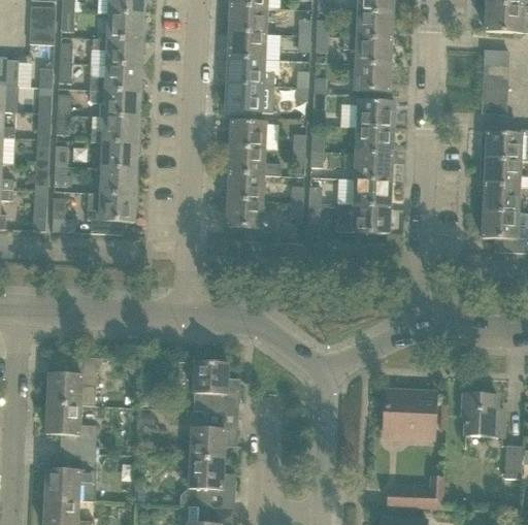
[(62,0),(61,10),(74,11),(74,0),(62,0)]
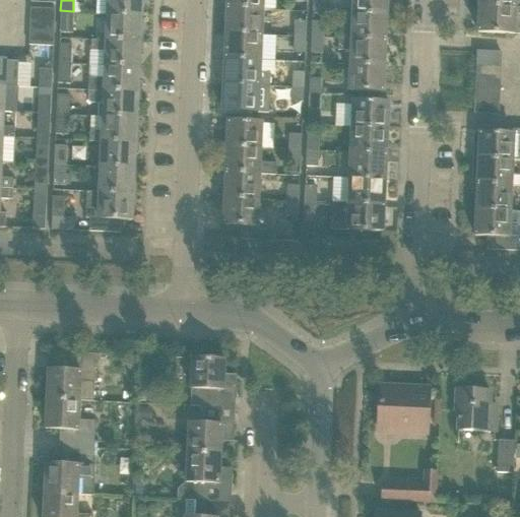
[(108,0),(108,14),(140,15),(141,0),(108,0)]
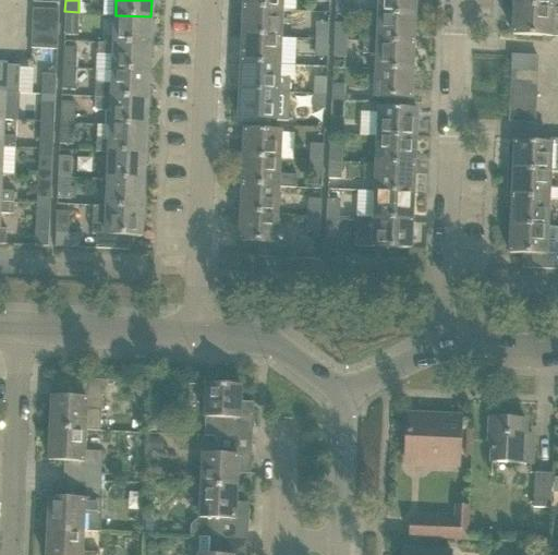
[(378,0),(378,12),(415,14),(415,0),(378,0)]
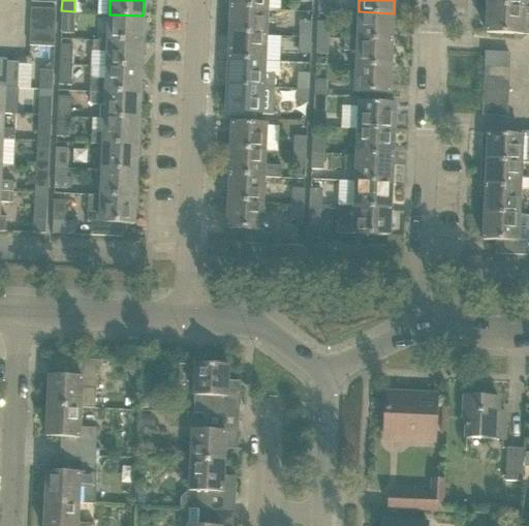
[(528,5),(524,6),(487,4),(486,30),(528,32),(528,5)]
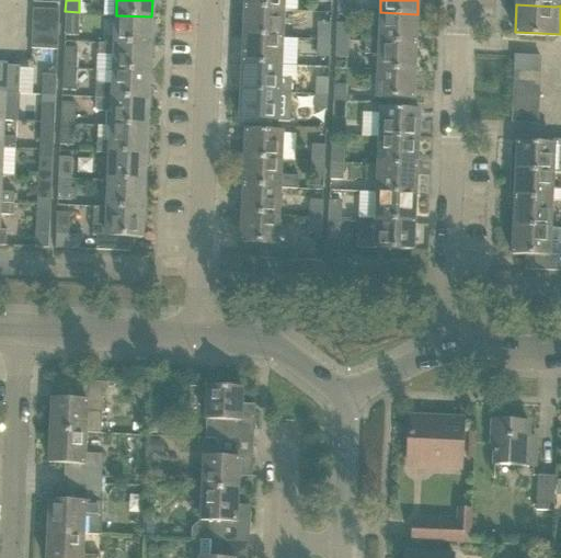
[(244,6),(243,33),(282,35),(284,8),(244,6)]
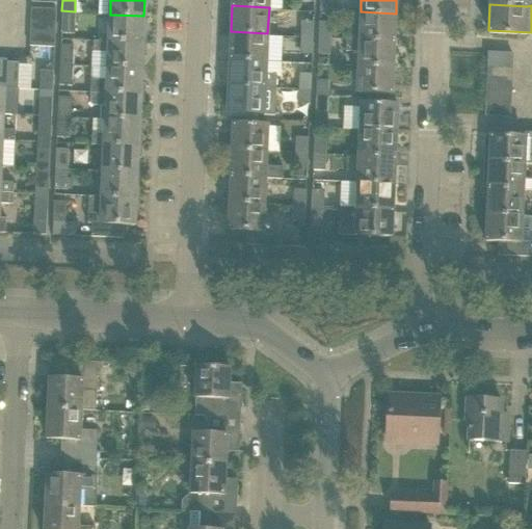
[(31,6),(30,18),(55,20),(56,7),(31,6)]
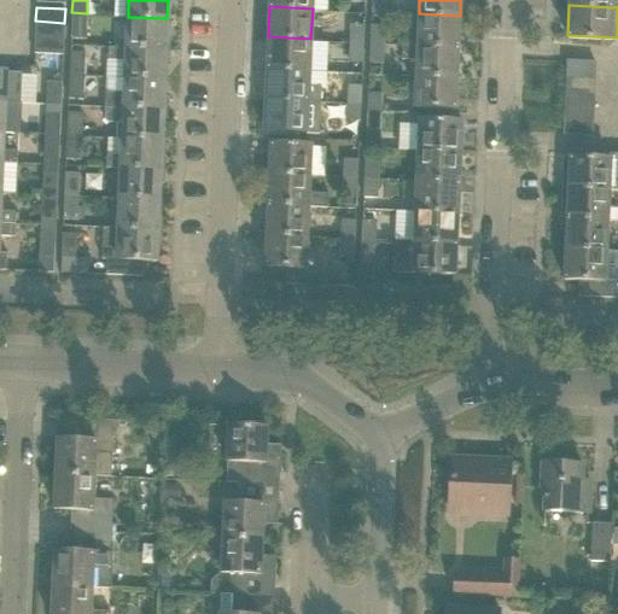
[(87,13),(71,12),(71,35),(86,36),(87,13)]
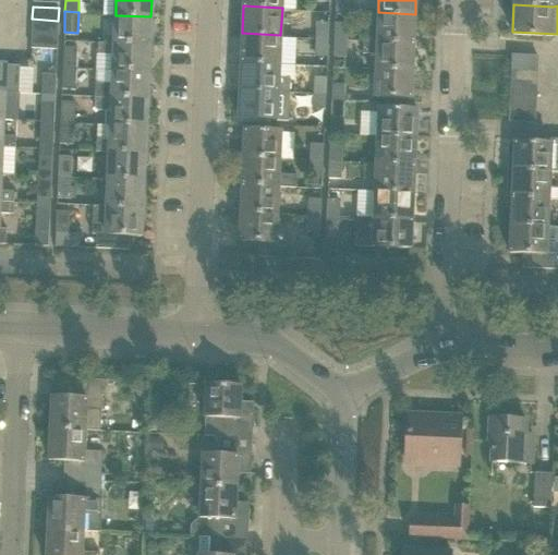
[(378,12),(377,39),(414,41),(415,14),(378,12)]
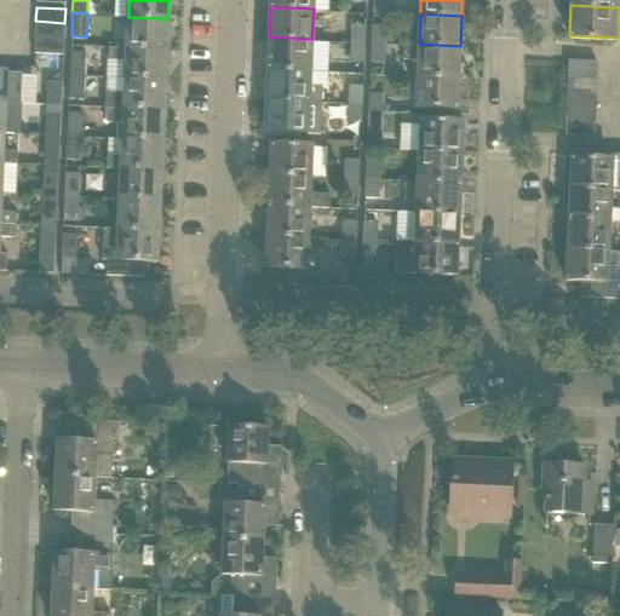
[(128,17),(127,46),(166,49),(167,18),(128,17)]
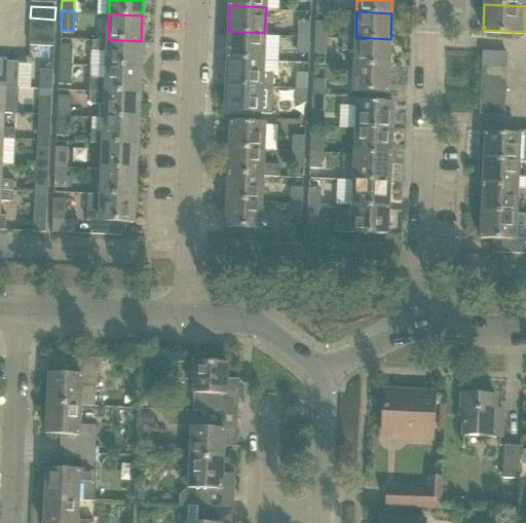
[(30,17),(29,30),(54,32),(54,20),(30,17)]
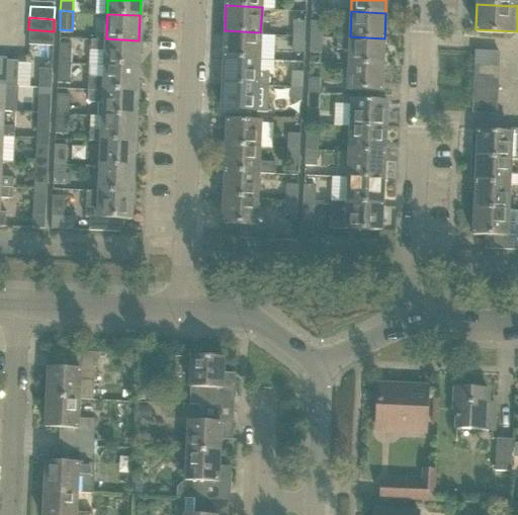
[(293,34),(305,34),(306,19),(294,19),(293,34)]
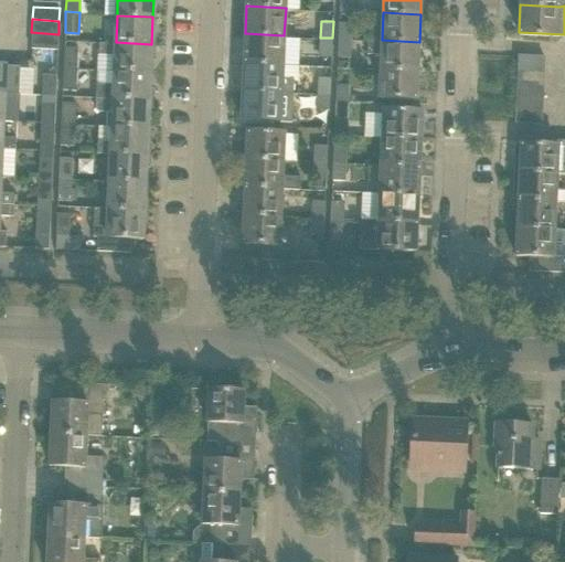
[(340,21),(339,39),(351,39),(352,22),(340,21)]
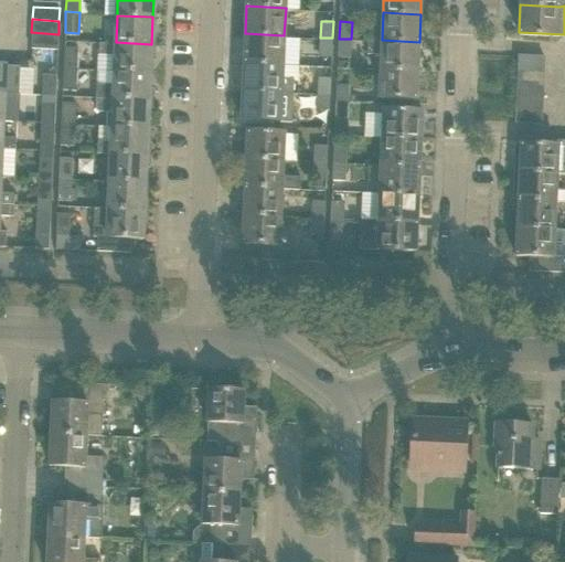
[(59,34),(31,32),(31,45),(57,48),(59,34)]
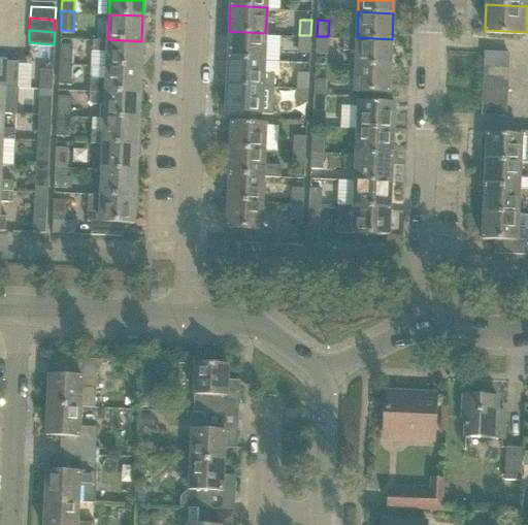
[(229,31),(228,58),(264,59),(265,33),(229,31)]
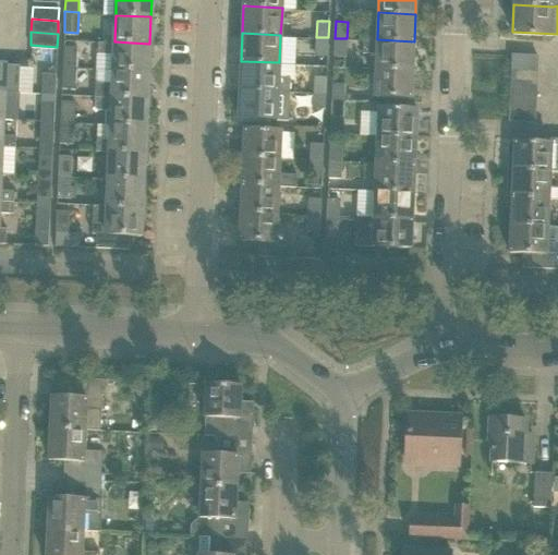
[(328,37),(316,37),(316,53),(327,53),(328,37)]
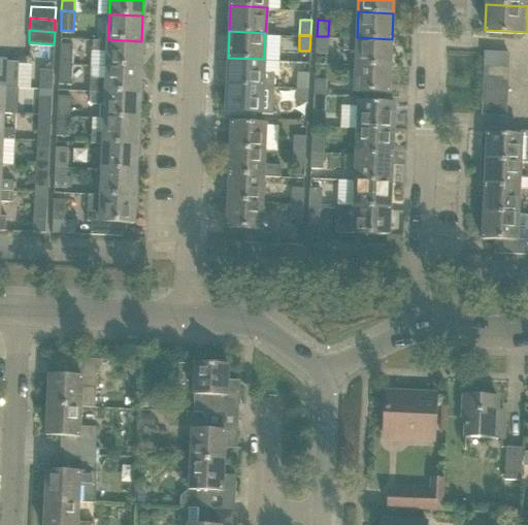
[(328,36),(317,36),(316,52),(327,52),(328,36)]
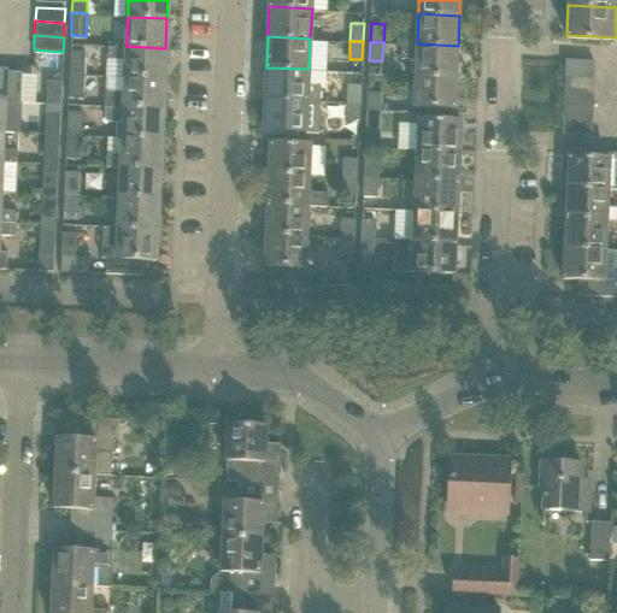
[(417,43),(417,45),(401,43),(400,57),(416,57),(416,74),(457,76),(458,46),(417,43)]
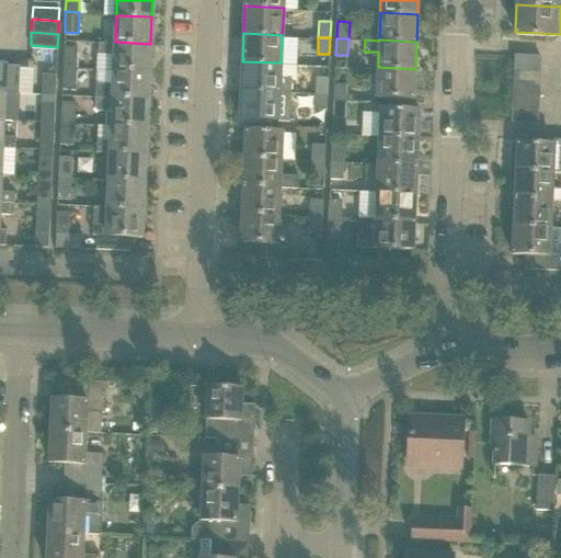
[(150,44),(115,42),(98,41),(98,52),(114,53),(114,69),(149,70),(150,44)]
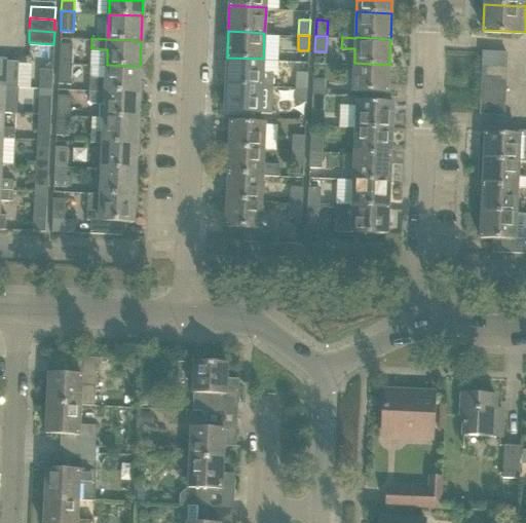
[(60,42),(59,62),(72,63),(72,42),(60,42)]
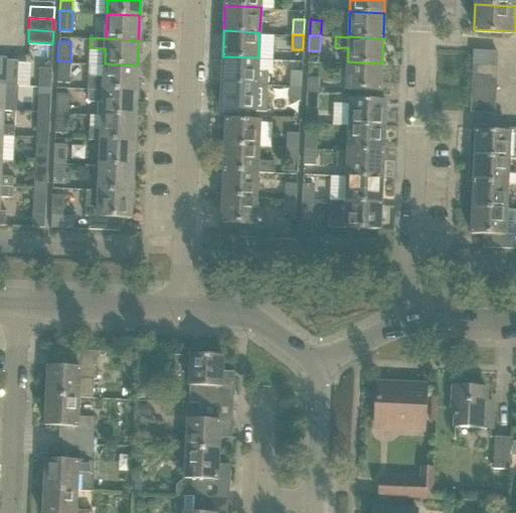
[(474,48),(473,61),(497,62),(498,49),(474,48)]
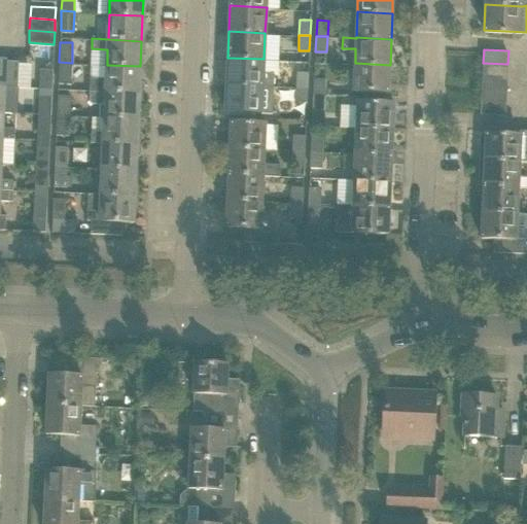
[(264,59),(227,58),(225,83),(273,85),(274,73),(264,72),(264,59)]
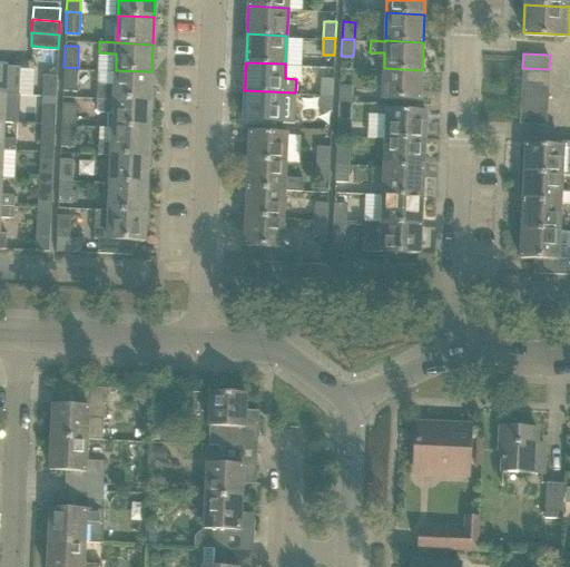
[(78,68),(64,67),(62,88),(77,89),(78,68)]
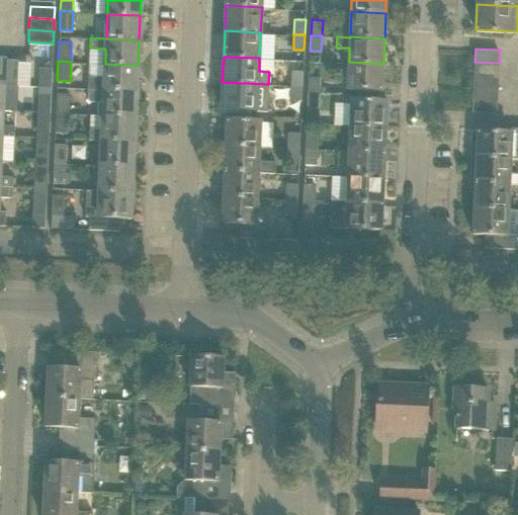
[(383,64),(349,62),(348,88),(381,90),(383,64)]
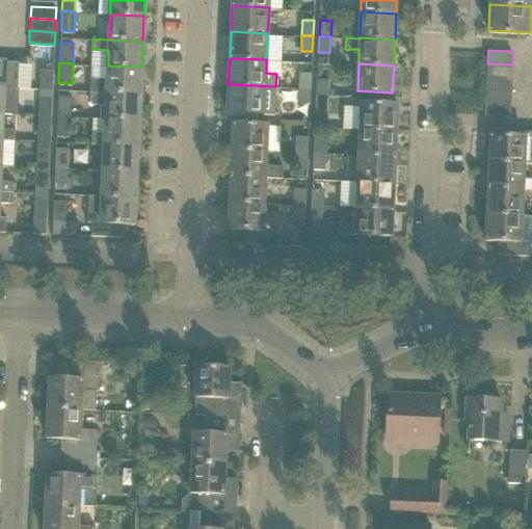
[(487,63),(486,76),(511,77),(512,64),(487,63)]
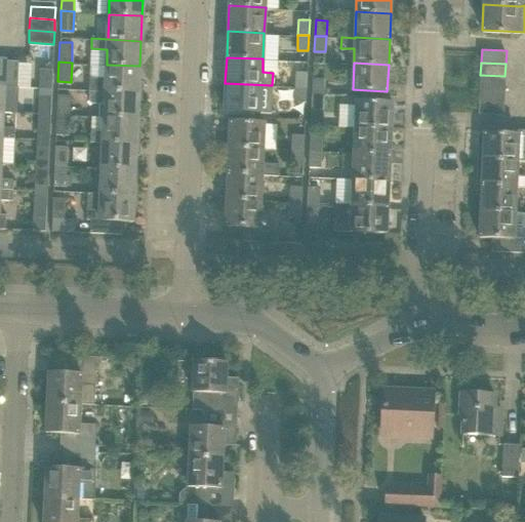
[(89,76),(89,89),(138,92),(139,66),(107,65),(106,77),(89,76)]
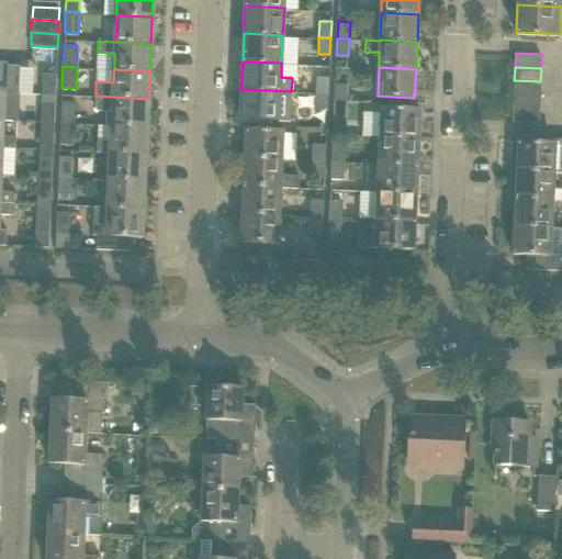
[(43,71),(42,92),(55,93),(56,73),(43,71)]
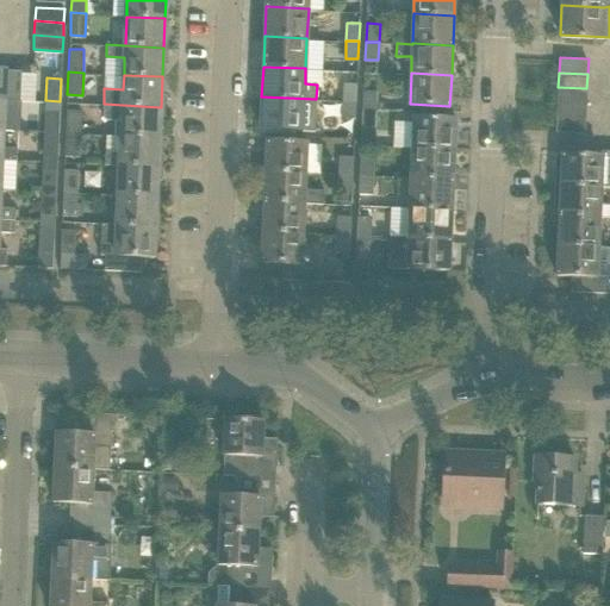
[(344,82),(343,100),(356,101),(358,82),(344,82)]
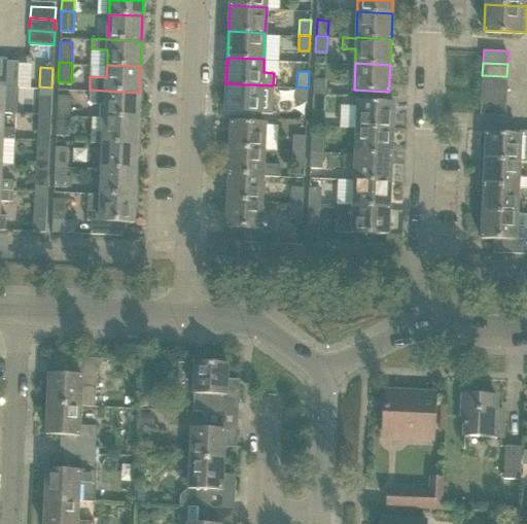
[(506,76),(482,75),(482,88),(506,89),(506,76)]
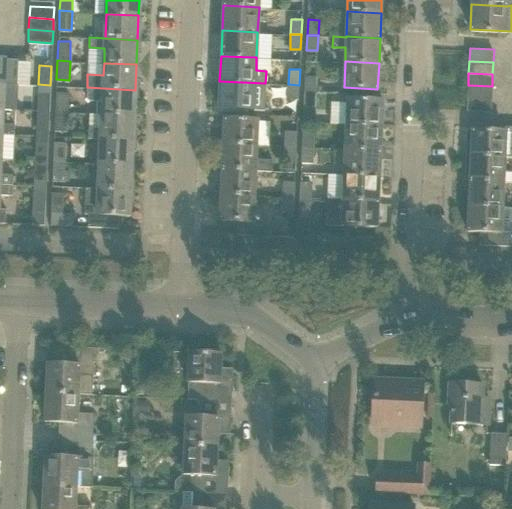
[(305,75),(305,90),(315,91),(316,76),(305,75)]
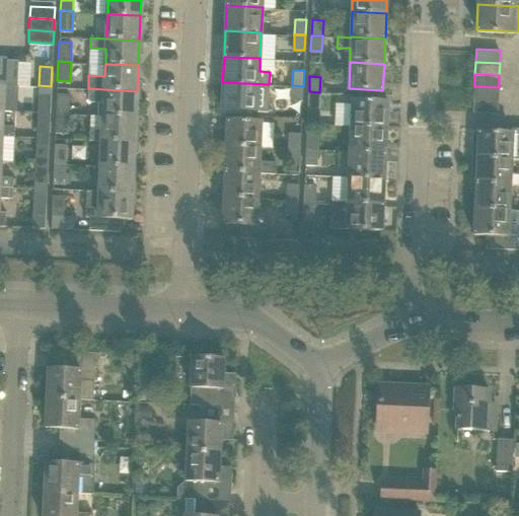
[(269,84),(222,82),(221,108),(268,111),(269,84)]
